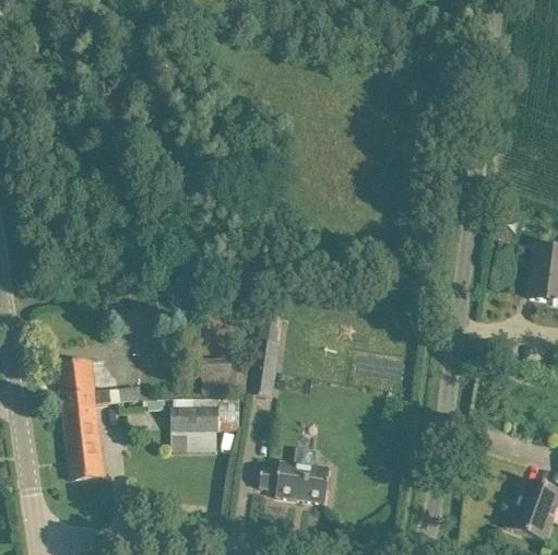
[(537,245),(531,296),(554,299),(554,303),(557,303),(557,248),(537,245)]
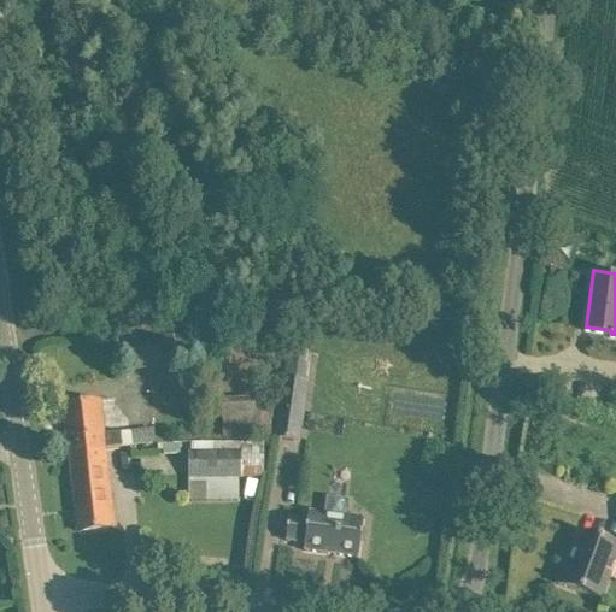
[(127,364),(205,359),(204,333),(124,337),(127,364)]
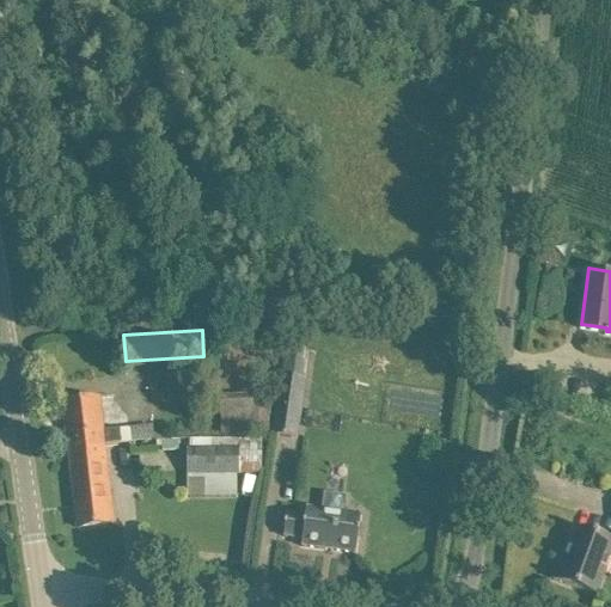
[(222,430),(270,429),(269,391),(220,392),(222,430)]
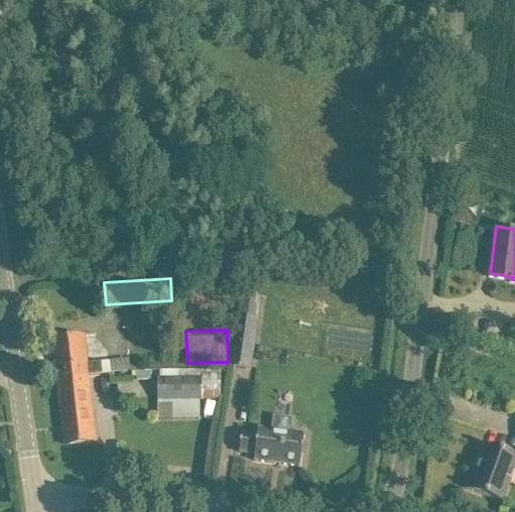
[(74,334),(53,337),(58,376),(89,372),(102,370),(101,358),(87,360),(84,333),(74,334)]
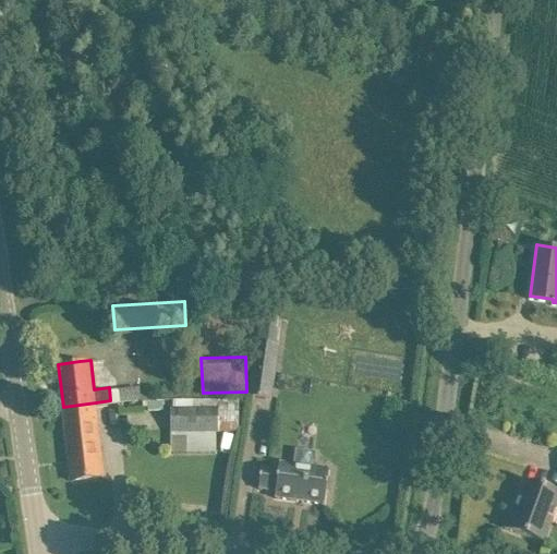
[(138,385),(119,387),(120,400),(140,398),(138,385)]
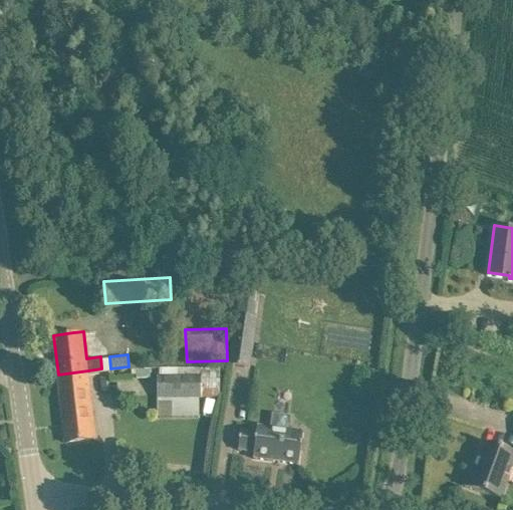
[(199,373),(157,373),(157,414),(199,414),(199,395),(220,394),(220,364),(199,365),(199,373)]
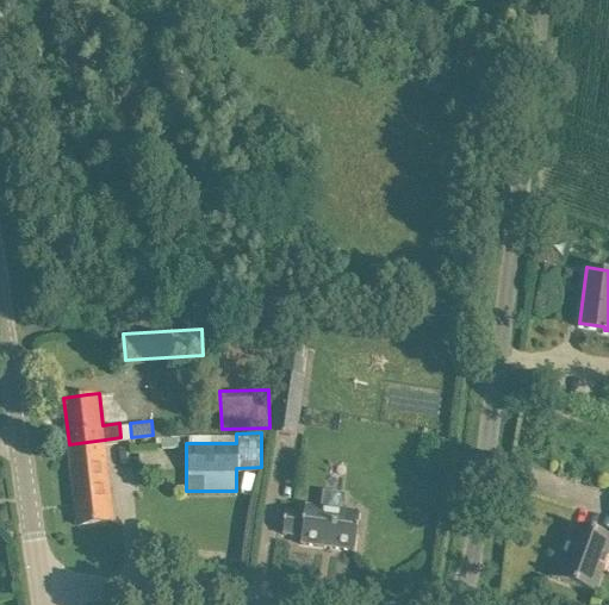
[(105,440),(69,444),(79,522),(113,518),(105,440)]
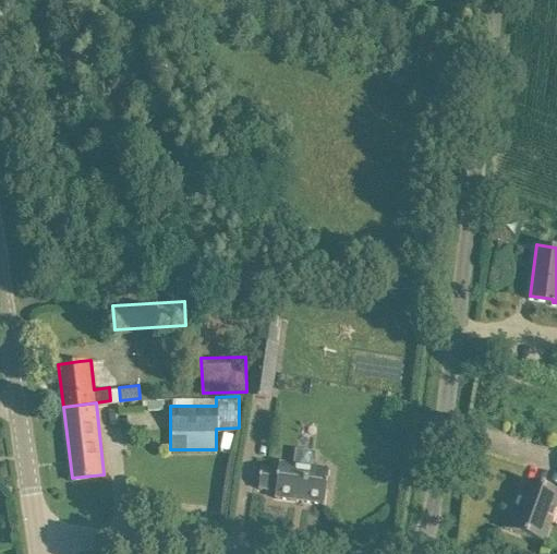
[(263,465),(259,486),(266,486),(277,488),(276,495),(325,501),(329,467),(313,465),(315,450),(294,448),(293,461),(280,460),(279,467),(263,465)]
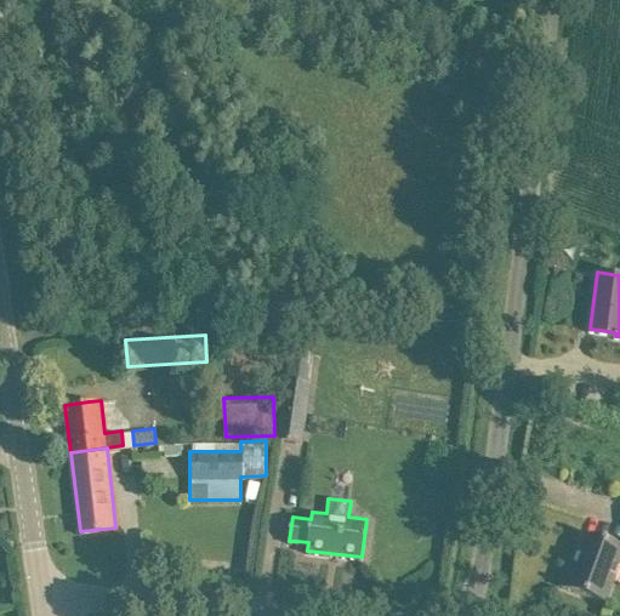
[(606,599),(619,559),(619,545),(586,532),(579,551),(575,549),(562,583),(606,599)]
